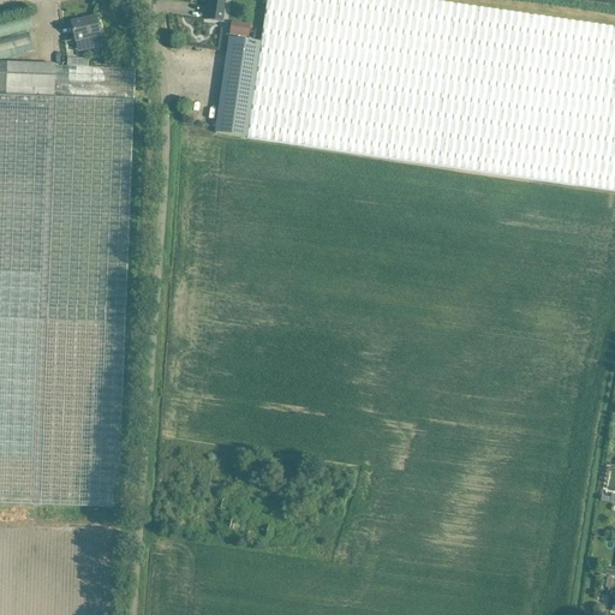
[(209,0),(207,21),(222,23),(226,0),(209,0)]
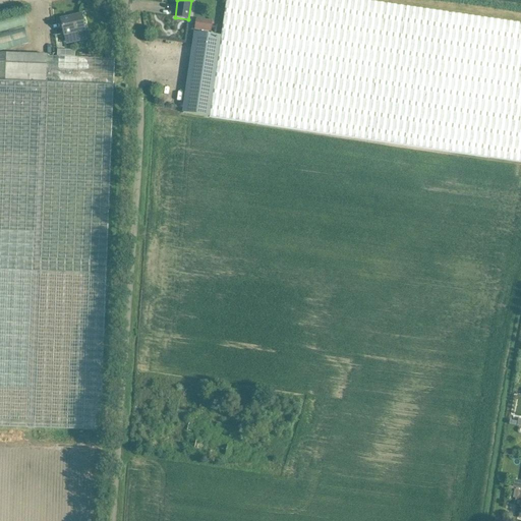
[(226,0),(221,37),(194,33),(182,113),(520,162),(520,23),(354,0),(226,0)]
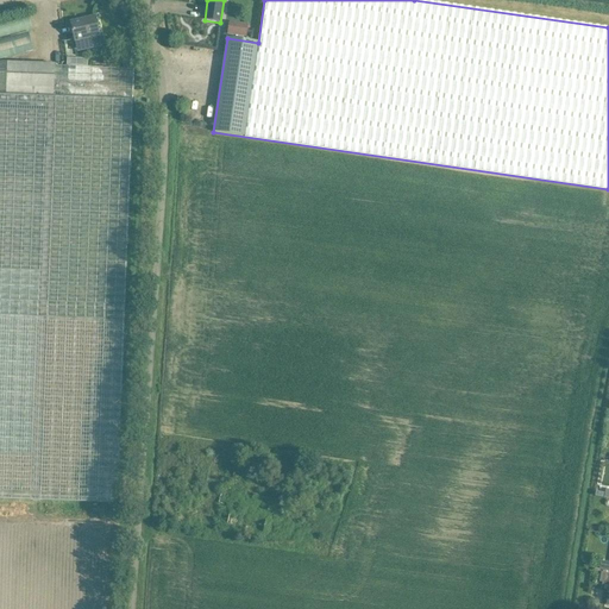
[(0,39),(32,31),(29,14),(0,22),(0,39)]
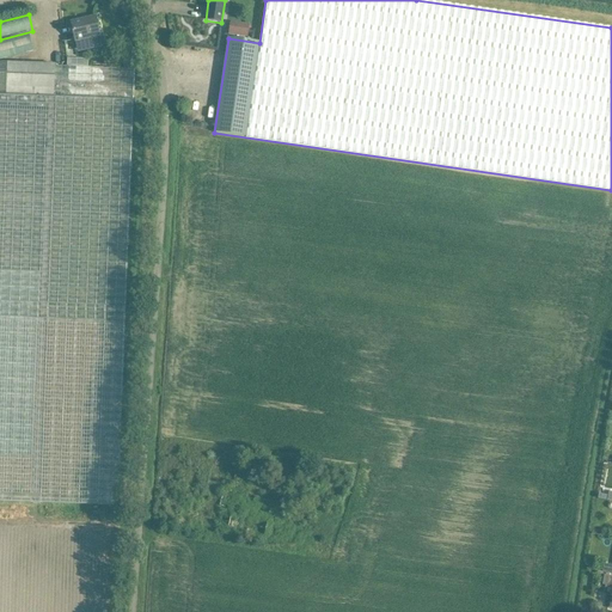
[(96,17),(71,23),(75,42),(77,47),(86,44),(87,49),(103,46),(101,37),(96,17)]
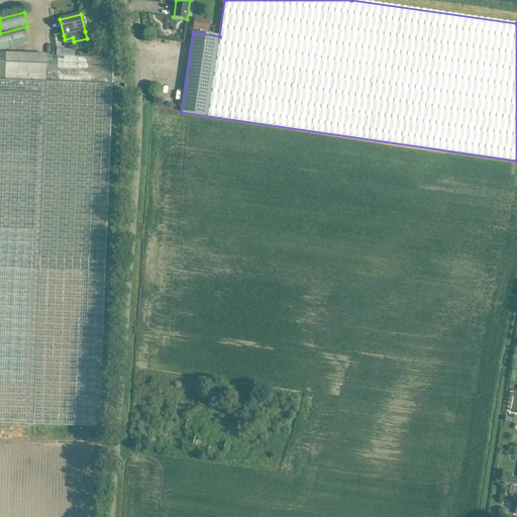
[(209,31),(210,21),(194,19),(193,29),(209,31)]
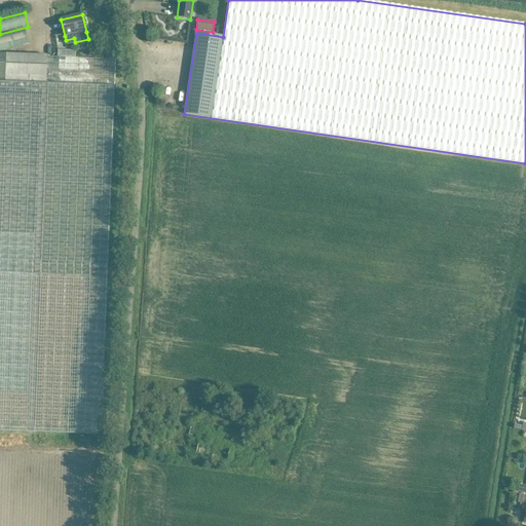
[(0,51),(29,45),(25,29),(0,34),(0,51)]
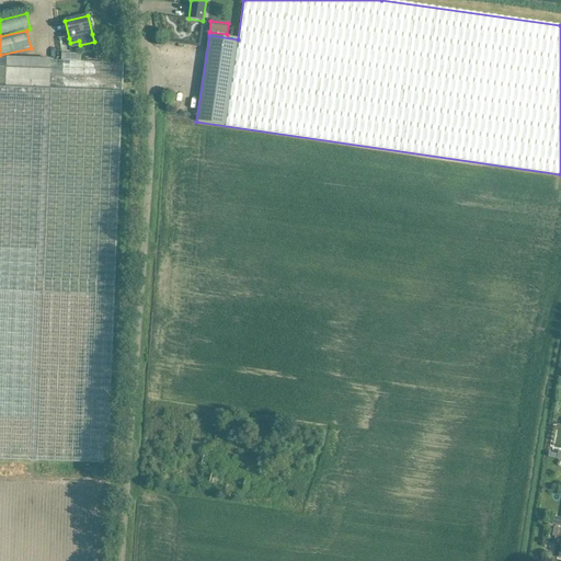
[(0,459),(107,464),(123,64),(49,60),(50,59),(42,59),(0,57),(0,459)]
